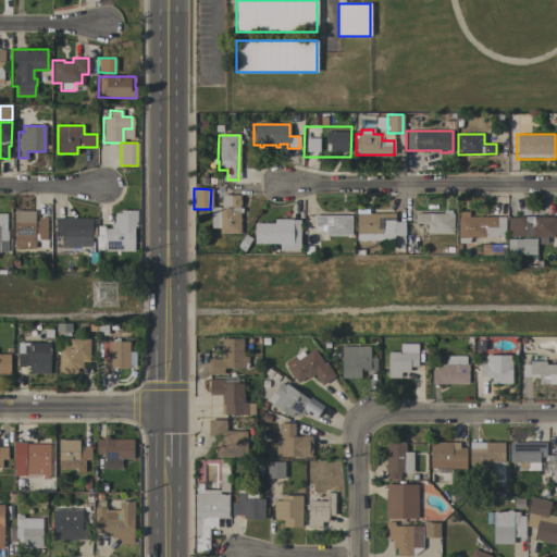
[(211,208),(222,208),(222,196),(238,196),(238,234),(220,234),(220,229),(211,229),(211,208)]
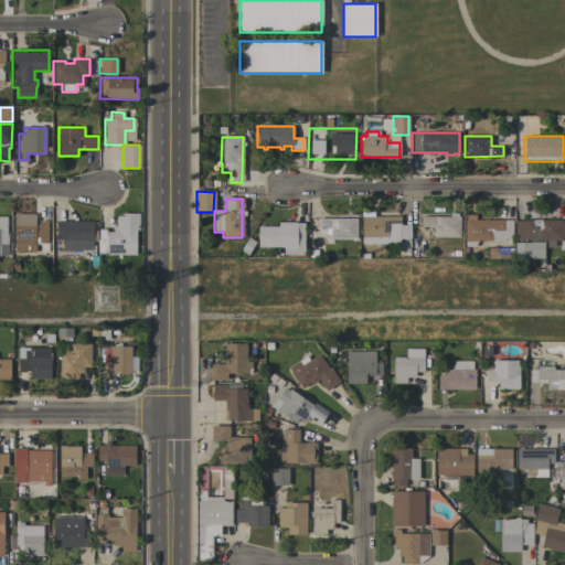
[(98,255),(98,232),(114,232),(114,226),(117,223),(117,217),(123,213),(139,214),(139,230),(136,230),(136,255),(98,255)]
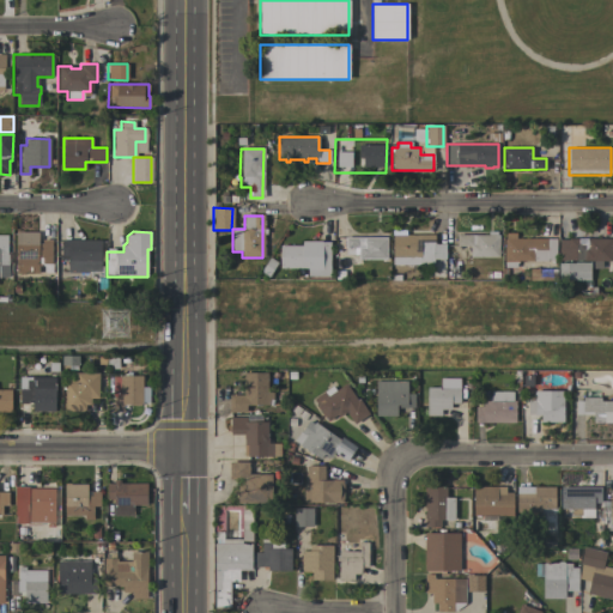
[(489,235),(489,231),(497,231),(497,235),(499,235),(499,258),(471,258),(471,247),(457,247),(457,235),(489,235)]
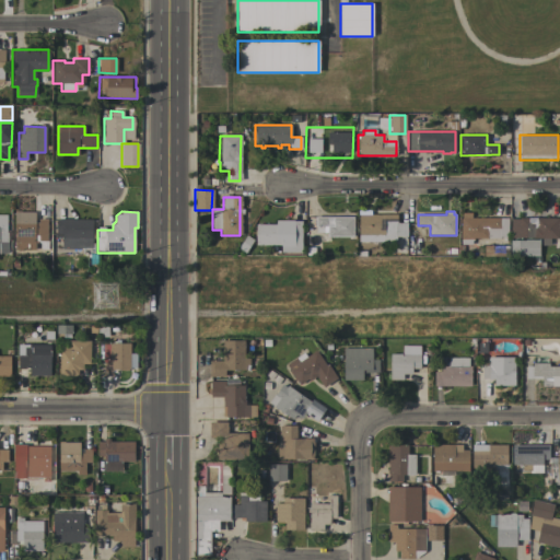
[(35,212),(35,223),(39,223),(39,219),(48,219),(47,242),(35,241),(35,251),(14,251),(14,212),(35,212)]
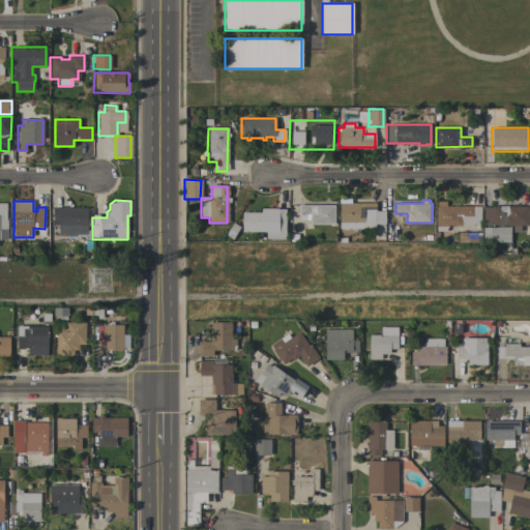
[(376,203),(376,211),(385,211),(385,224),(375,224),(375,223),(340,223),(340,203),(376,203)]
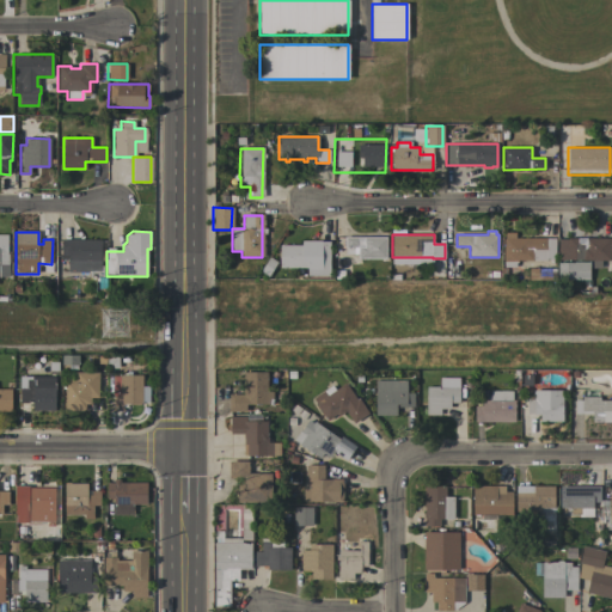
[(386,237),(386,259),(357,259),(357,249),(344,249),(344,237),(386,237)]
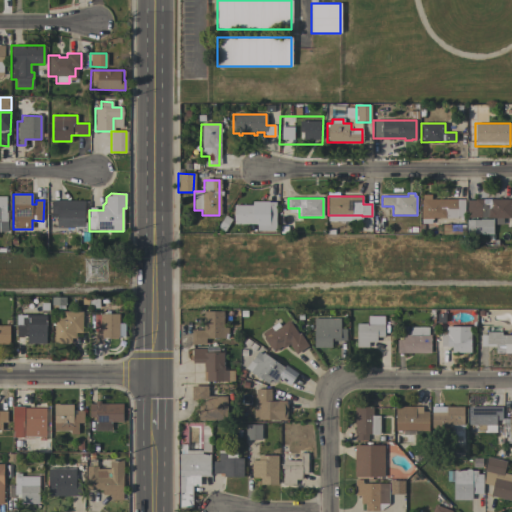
[(465,199),(465,217),(457,217),(457,218),(432,218),(432,224),(421,224),(421,199),(465,199)]
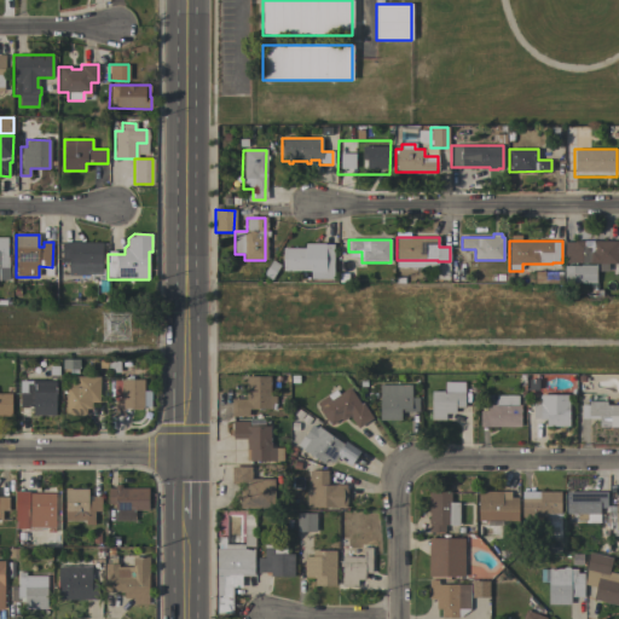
[(618,241),(618,264),(608,264),(608,271),(599,271),(599,264),(589,264),(589,262),(565,262),(565,242),(574,242),(574,241),(618,241)]
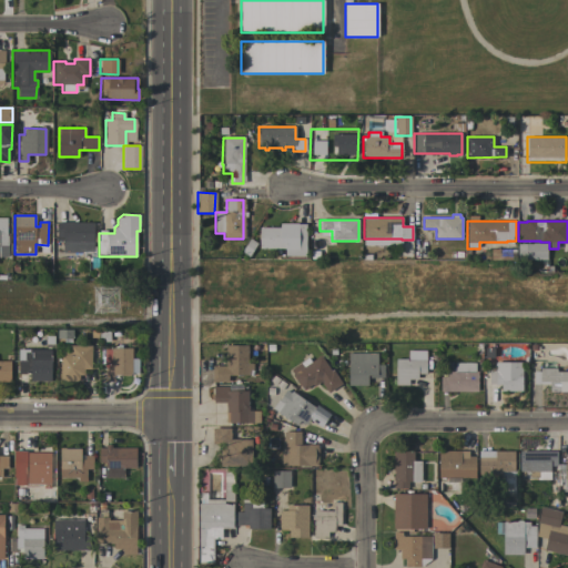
[(93,223),(93,232),(98,232),(98,242),(93,242),(93,253),(63,253),(63,243),(57,243),(58,222),(93,223)]
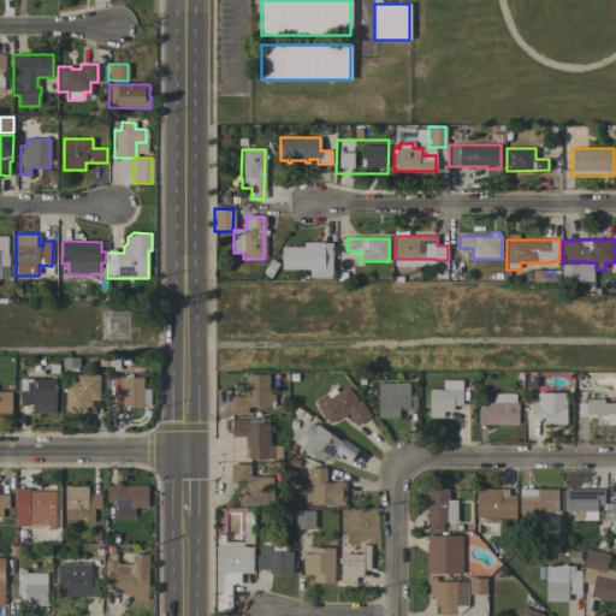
[(332,278),(309,278),(309,270),(282,270),(282,247),(323,248),(323,243),(332,243),(332,278)]
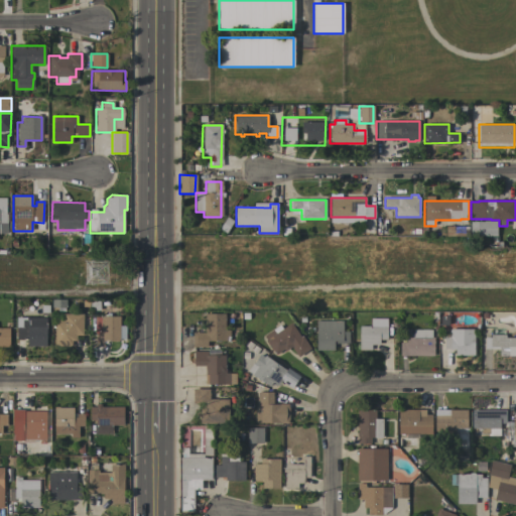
[(470,236),(471,222),(484,222),(484,221),(497,221),(497,236),(470,236)]
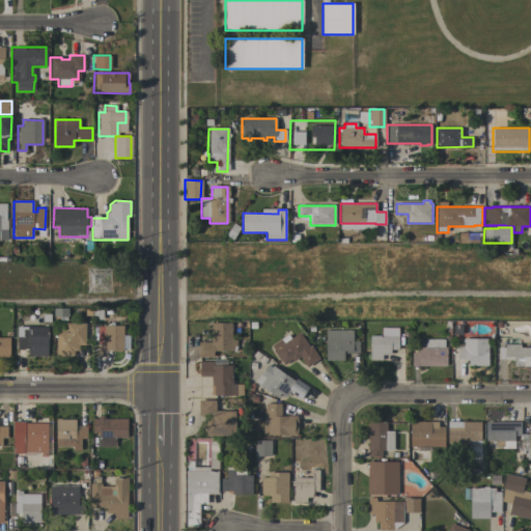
[(482,232),(482,243),(459,244),(459,233),(482,232)]
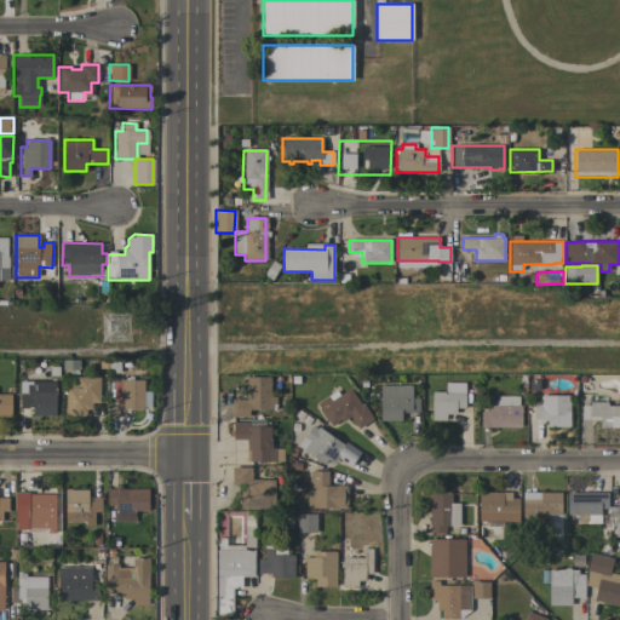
[(61,369),(61,360),(78,360),(78,369),(61,369)]
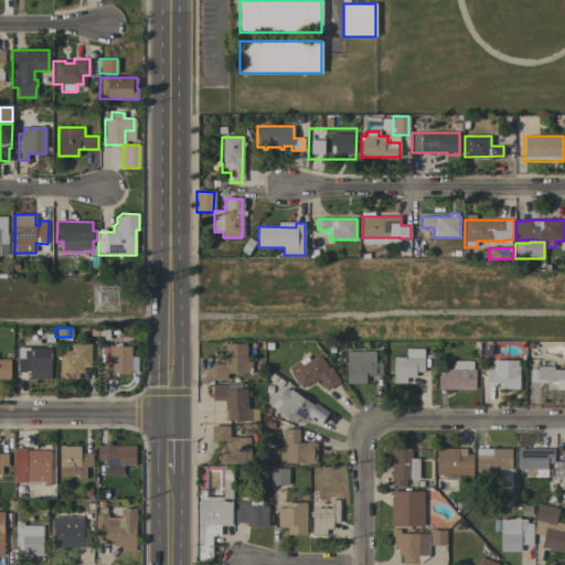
[(91,368),(83,368),(83,373),(78,373),(78,379),(61,379),(61,352),(64,352),(64,350),(71,350),(71,343),(92,344),(91,368)]
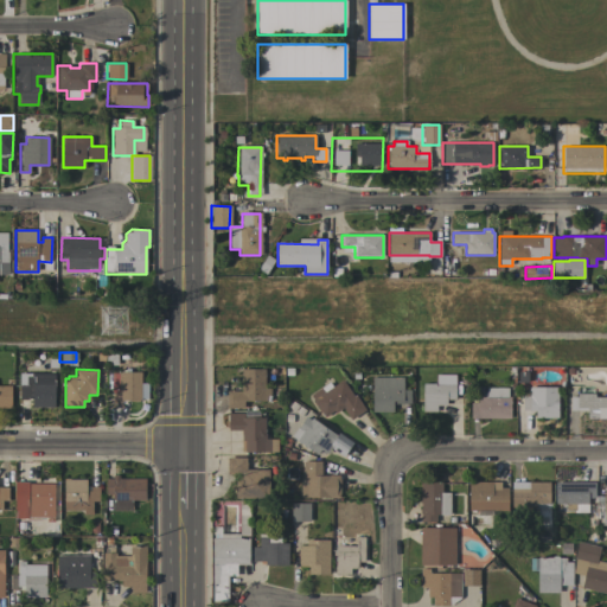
[(244,409),(228,409),(228,391),(241,391),(241,378),(242,378),(242,369),(264,369),(264,389),(270,389),(270,401),(244,401),(244,409)]
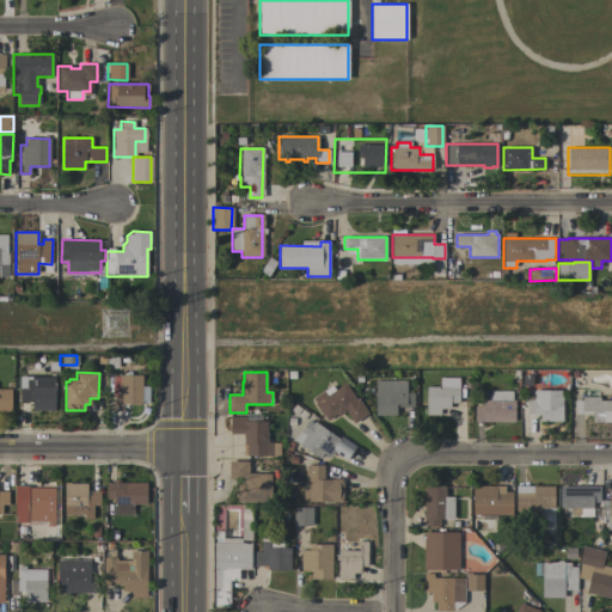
[(142,404),(141,404),(141,405),(132,405),(132,404),(123,403),(122,411),(114,411),(114,377),(120,377),(120,375),(142,375),(142,404)]
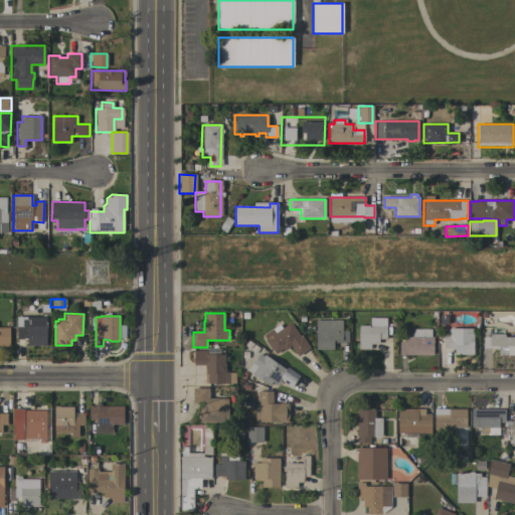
[(46,346),(27,345),(27,339),(16,339),(16,327),(22,327),(22,320),(24,320),(24,317),(46,317),(46,346)]
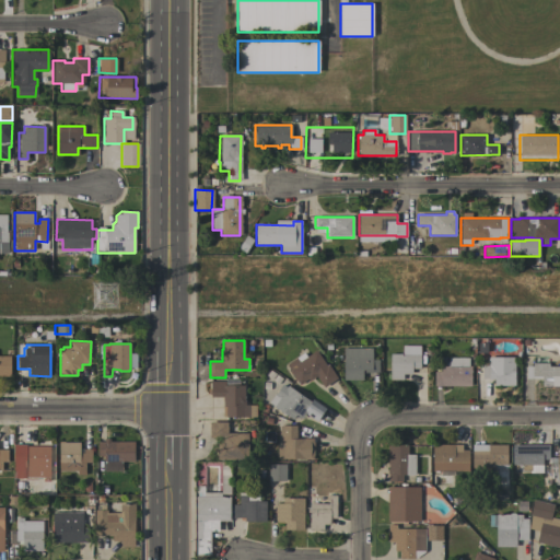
[(389,380),(389,353),(403,354),(403,346),(420,346),(420,369),(412,369),(412,374),(401,374),(401,381),(389,380)]
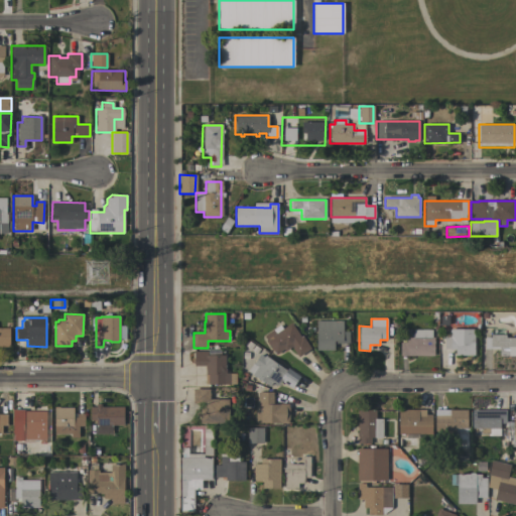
[(316,321),(343,320),(343,332),(349,332),(349,344),(335,344),(335,351),(316,351),(316,321)]
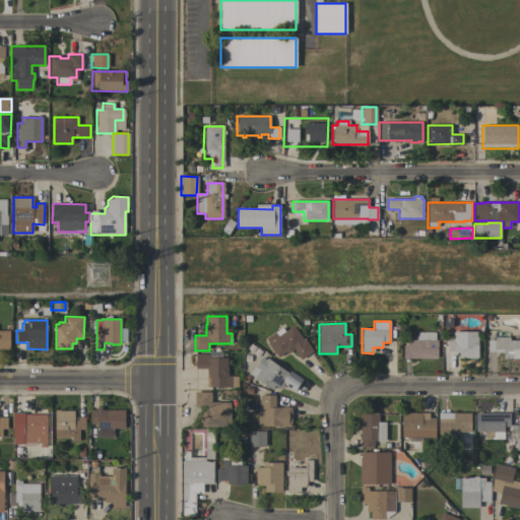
[(305,338),(314,351),(301,361),(294,349),(287,354),(285,351),(277,358),(268,343),(269,342),(266,338),(282,327),(284,331),(294,326),(303,339),(305,338)]
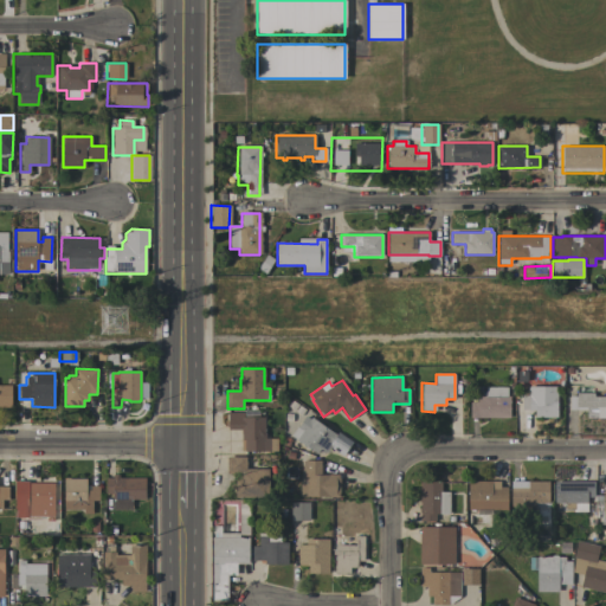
[(0,407),(0,385),(11,385),(11,407),(0,407)]
